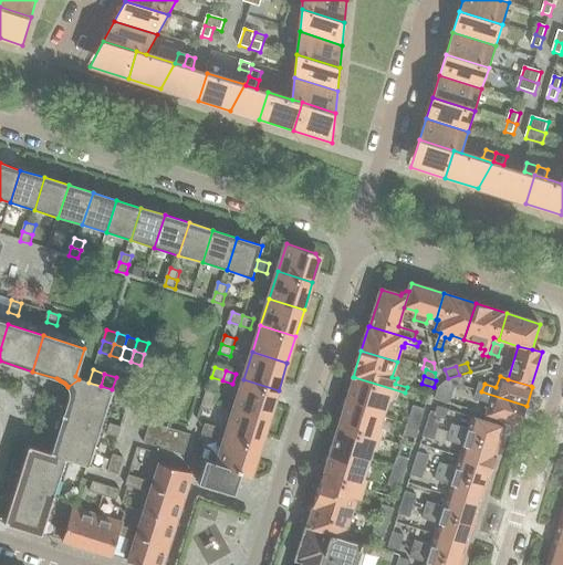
[(112,389),(122,393),(126,380),(116,377),(112,389)]
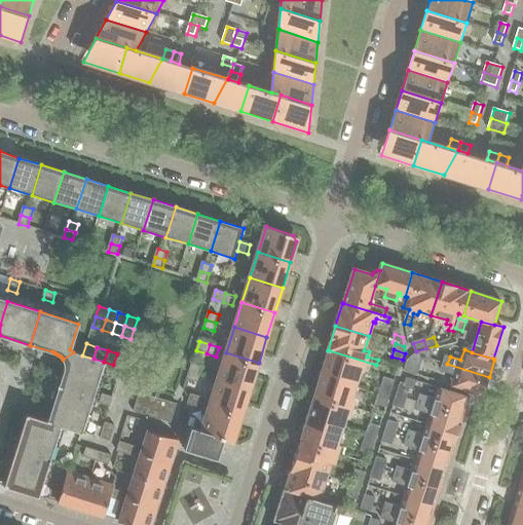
[(375,369),(376,365),(329,350),(323,373),(355,383),(360,369),(363,370),(364,366),(375,369)]
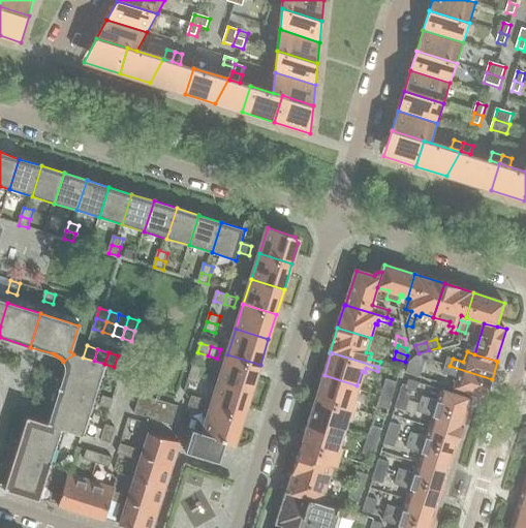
[(418,358),(427,361),(434,363),(436,354),(432,352),(419,356),(418,358)]
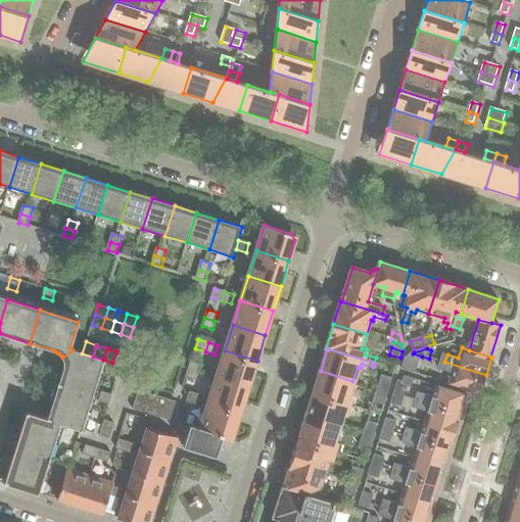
[(59,383),(92,393),(103,360),(93,357),(82,353),(73,350),(62,358),(63,359),(63,361),(64,363),(64,365),(64,367),(63,369),(63,370),(62,372),(59,383)]
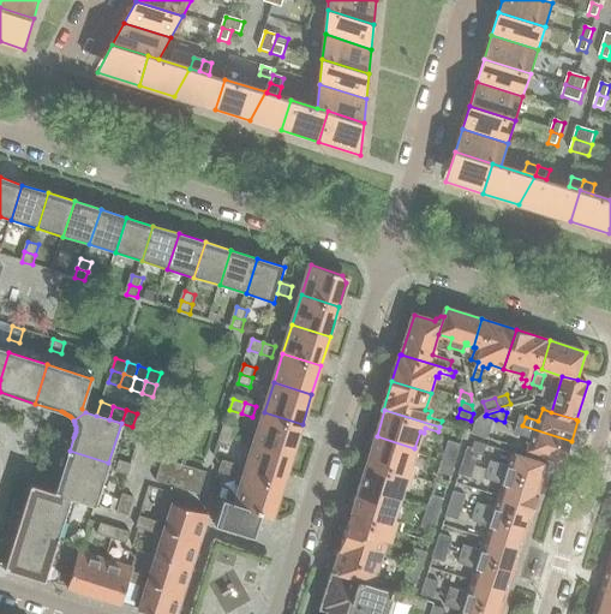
[(264,412),(256,441),(293,453),(303,424),(264,412)]
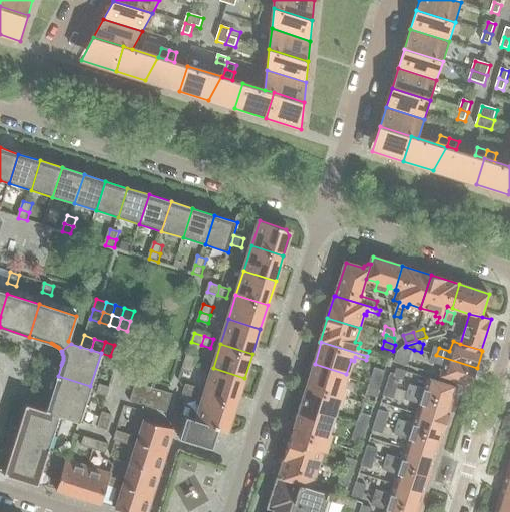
[(123,348),(114,345),(110,356),(119,359),(120,357),(123,348)]
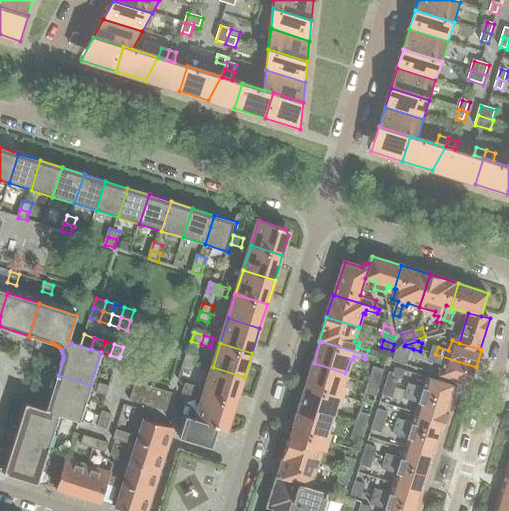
[(411,355),(413,349),(404,346),(398,351),(405,353),(411,355)]
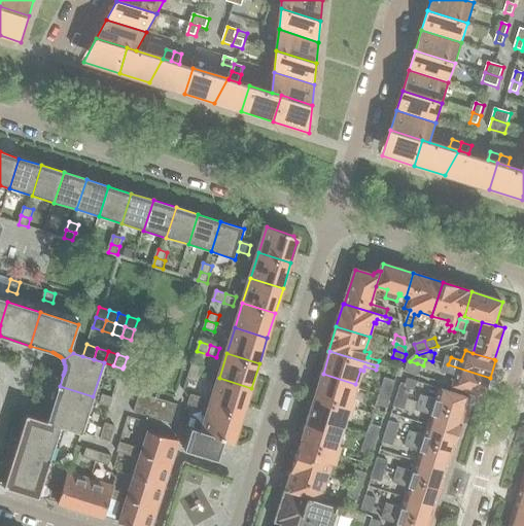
[(417,363),(410,361),(407,372),(413,374),(417,363)]
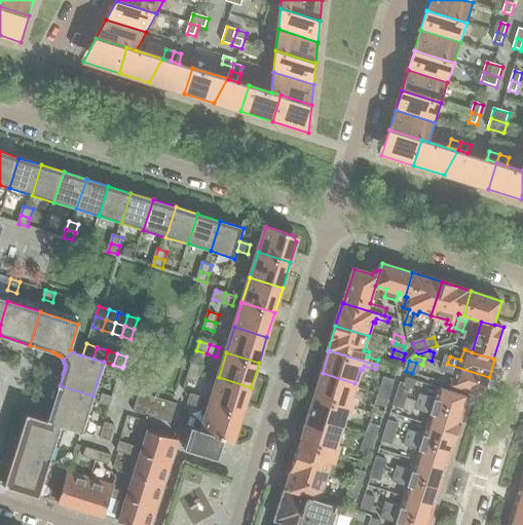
[(422,365),(416,363),(412,373),(418,375),(422,365)]
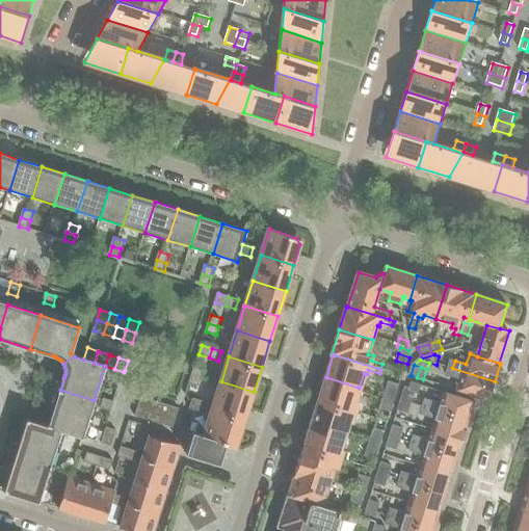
[(192,375),(202,378),(204,370),(194,368),(192,375)]
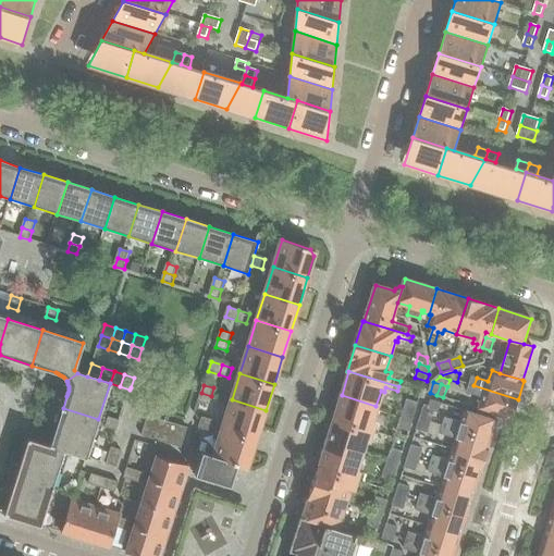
[(470,394),(483,397),(480,409),(512,420),(518,399),(474,385),(470,394)]
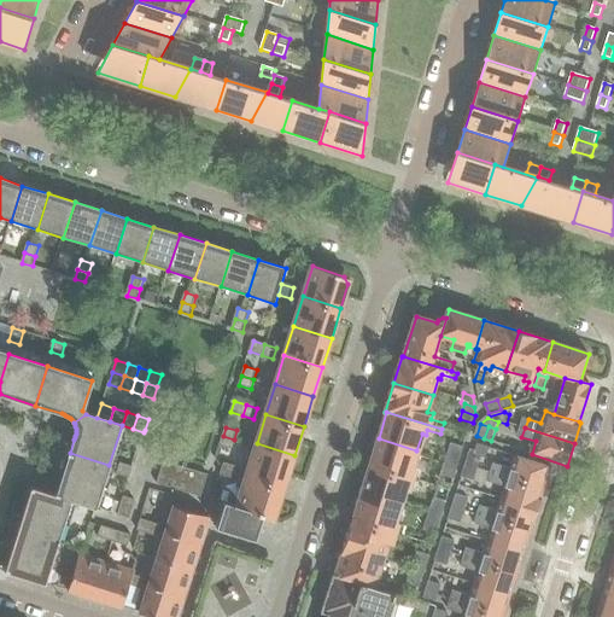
[(221,446),(232,449),(234,440),(223,436),(221,446)]
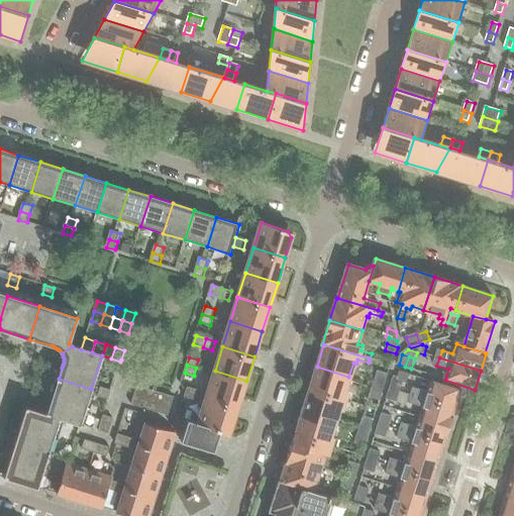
[(347,391),(344,390),(348,377),(317,367),(310,389),(355,404),(357,399),(346,396),(347,391)]
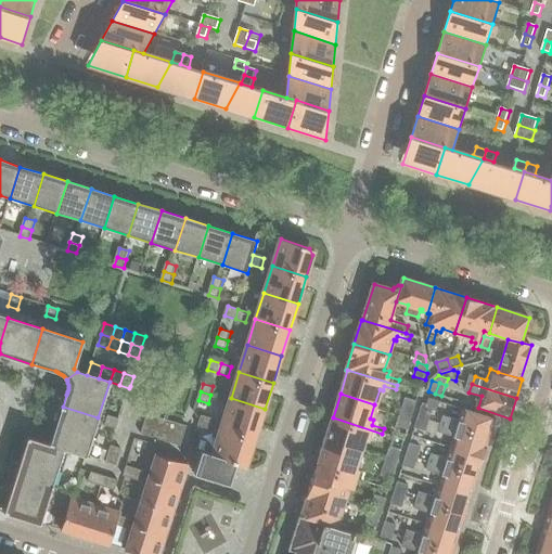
[(265,409),(231,398),(222,424),(256,435),(265,409)]
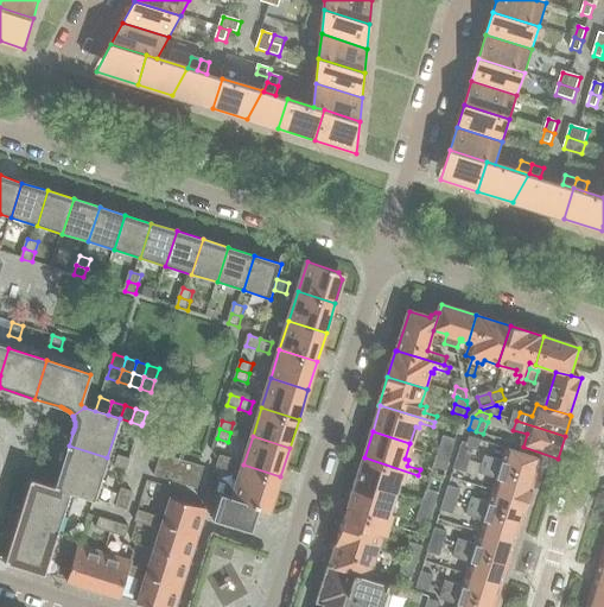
[(443,444),(456,449),(458,441),(445,437),(443,444)]
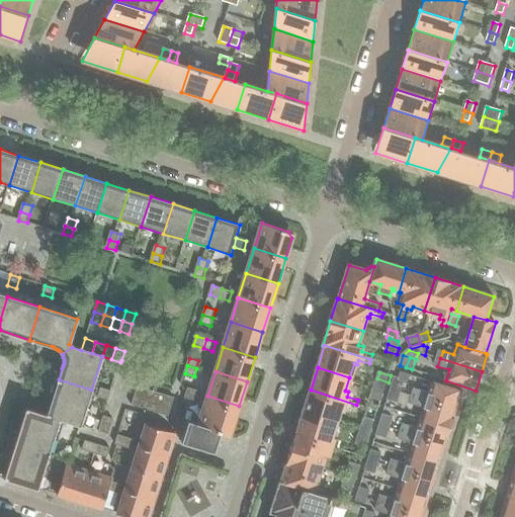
[(418,378),(400,372),(398,379),(416,385),(418,378)]
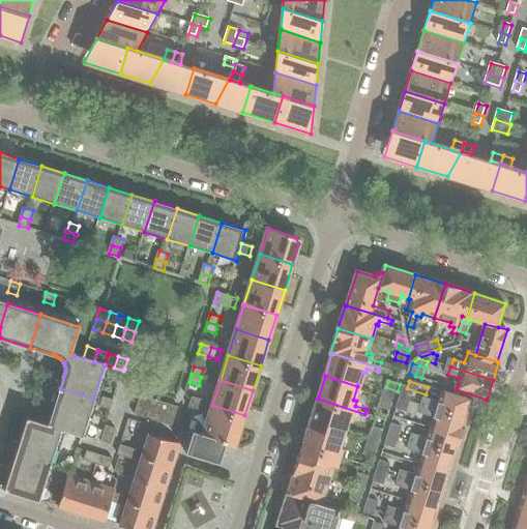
[(400,399),(410,402),(413,392),(405,389),(406,386),(403,385),(400,399)]
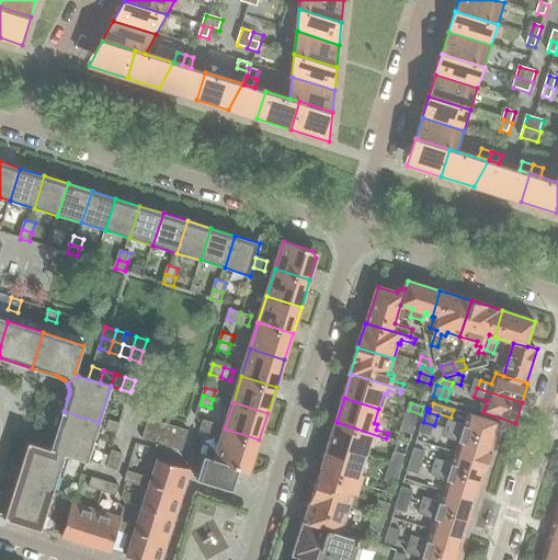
[(407,418),(419,422),(421,414),(409,410),(407,418)]
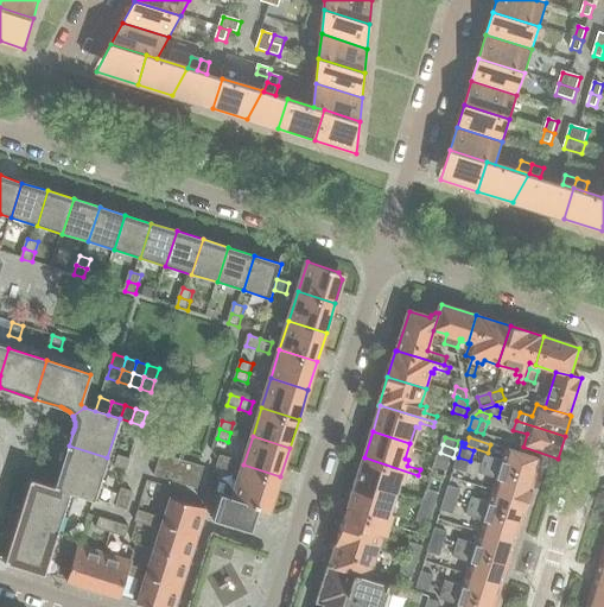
[(94,500),(107,457),(69,446),(56,487),(71,493),(94,500)]
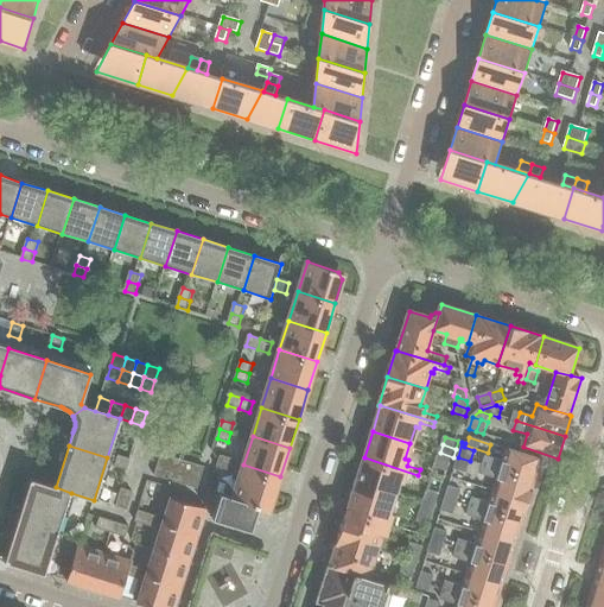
[(508,450),(504,462),(483,455),(481,465),(535,482),(542,460),(508,450)]
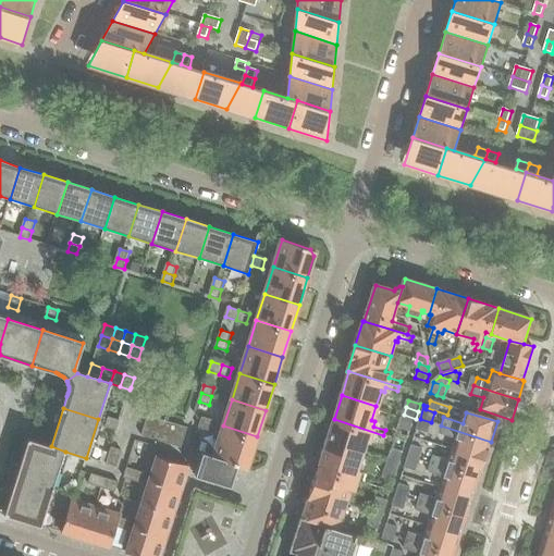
[(404,415),(402,422),(414,427),(416,419),(404,415)]
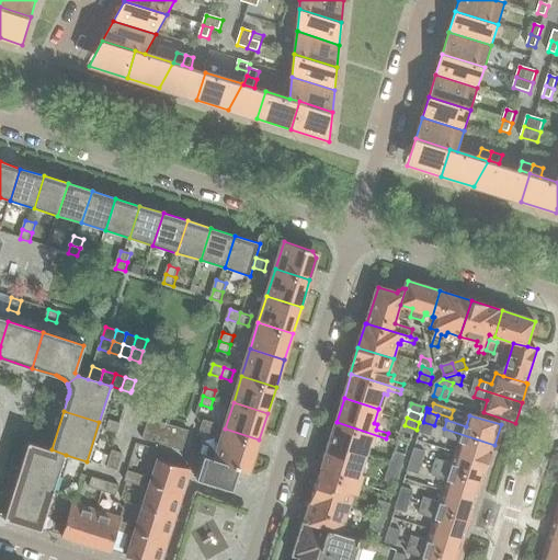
[(150,420),(147,430),(155,432),(158,422),(150,420)]
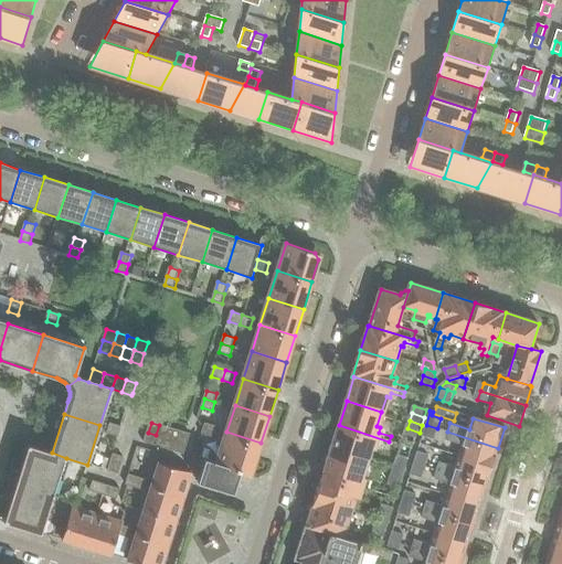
[(118,436),(122,427),(112,424),(108,433),(118,436)]
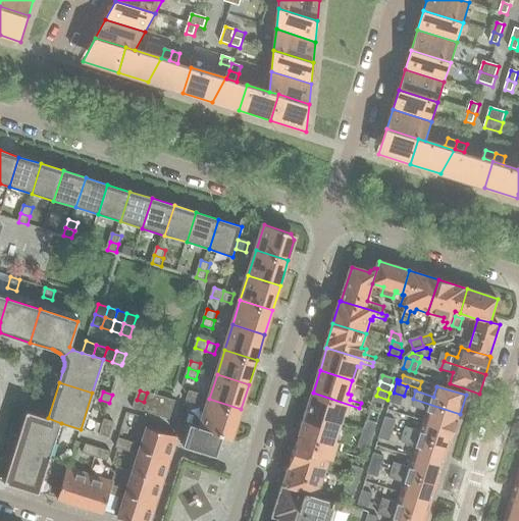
[(187,402),(198,405),(201,395),(190,392),(187,402)]
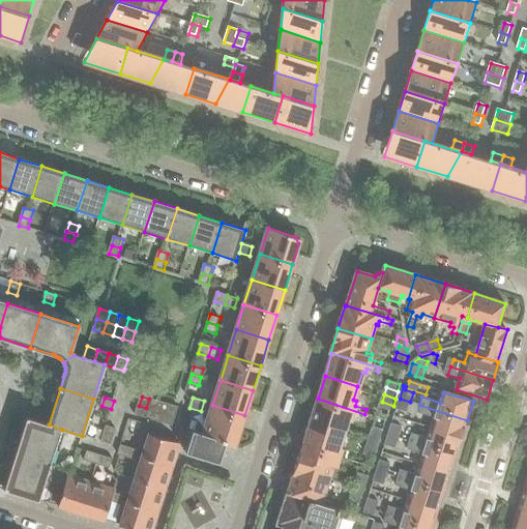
[(149,399),(146,408),(154,410),(156,401),(149,399)]
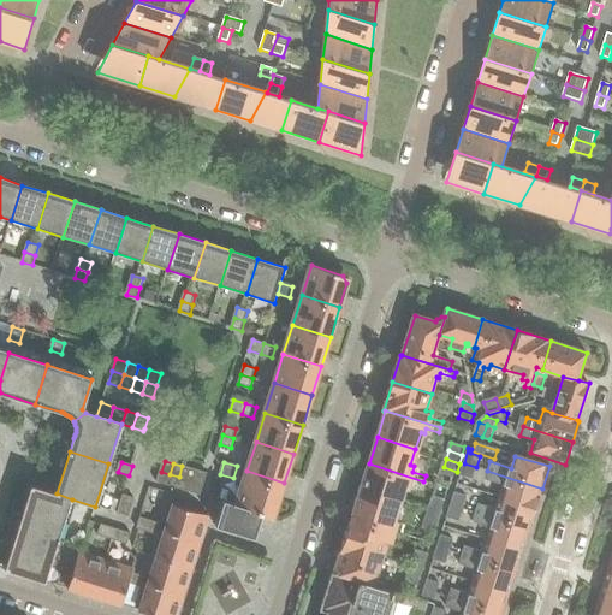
[(422,486),(423,482),(369,463),(360,491),(398,503),(404,488),(408,489),(410,483),(422,486)]
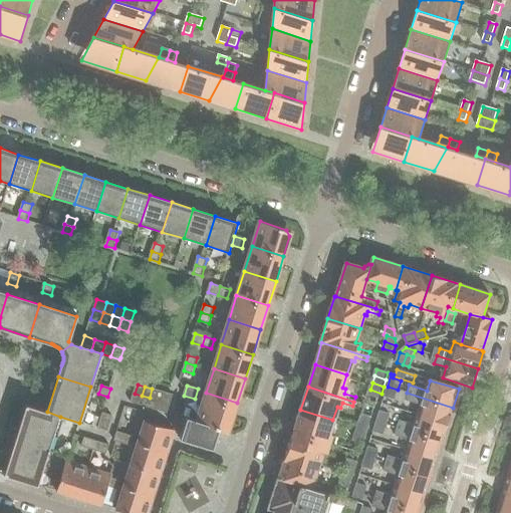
[(398,390),(388,387),(385,397),(395,400),(398,390)]
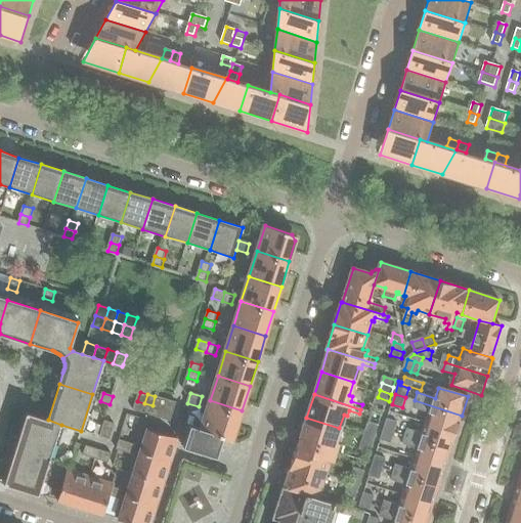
[(155,396),(153,405),(160,407),(163,398),(155,396)]
